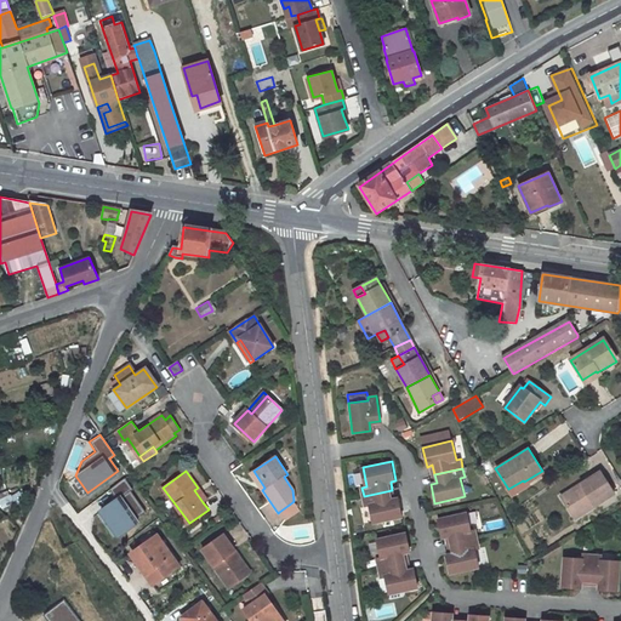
[(250,473),(262,490),(265,488),(254,471),(250,473)]
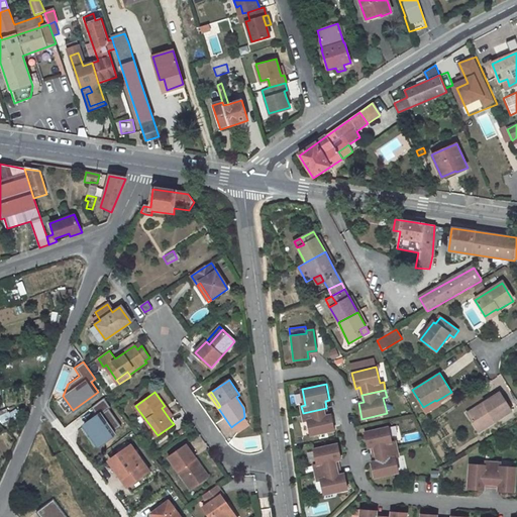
[(511,410),(499,392),(482,403),(483,406),(468,415),(478,431),(511,410)]
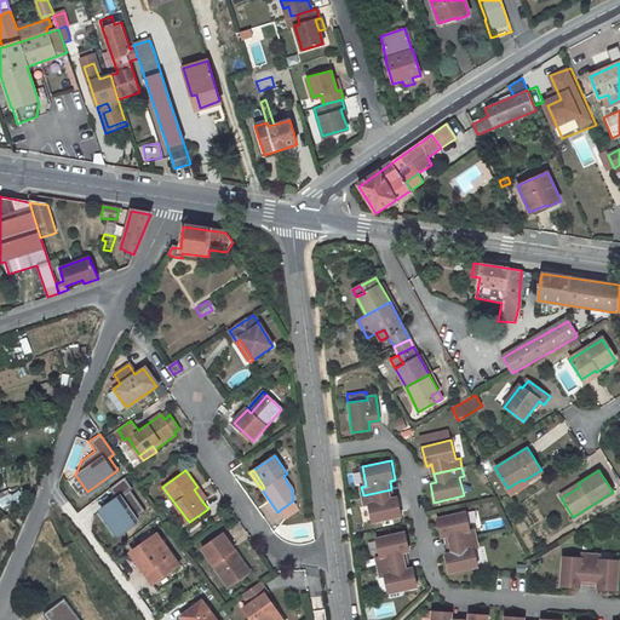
[(145,509),(130,488),(132,487),(124,476),(108,488),(116,498),(101,510),(108,520),(113,517),(122,530),(138,518),(136,516),(145,509)]
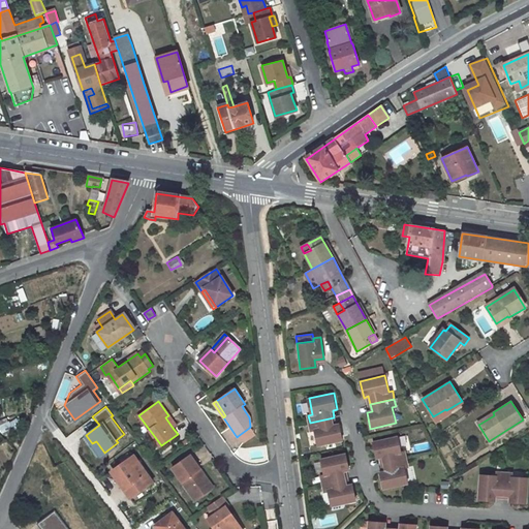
[(436,421),(447,413),(446,410),(445,409),(433,416),(436,421)]
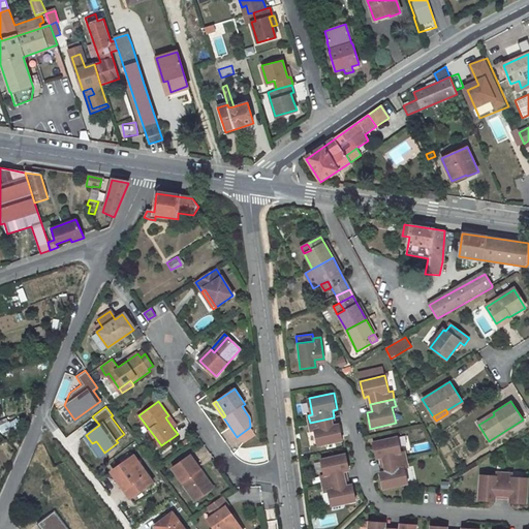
[(176,426),(168,415),(165,417),(173,428),(176,426)]
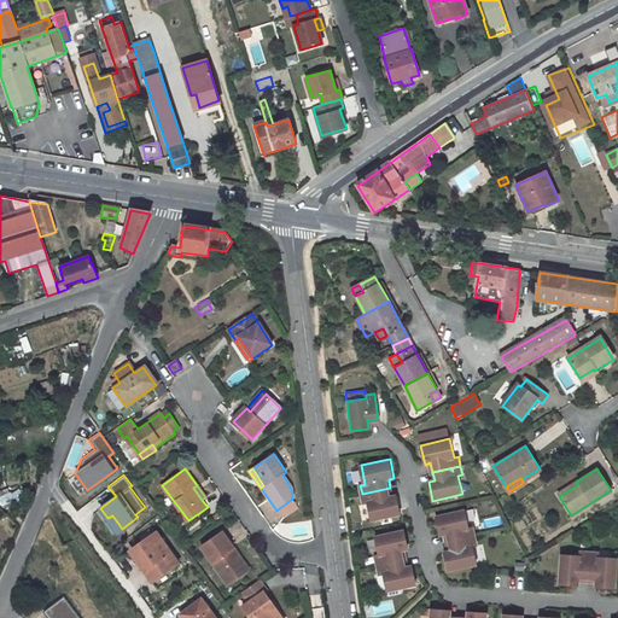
[(390,488),(362,494),(365,503),(368,502),(373,522),(402,514),(398,495),(392,497),(390,488)]
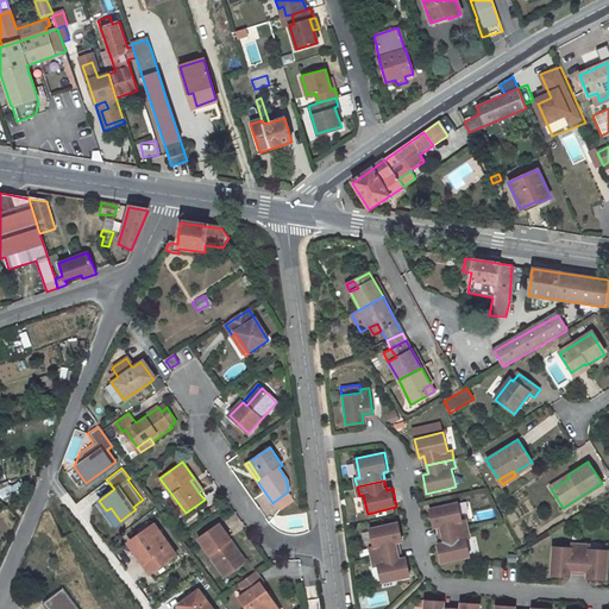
[(0,497),(11,495),(8,487),(0,488),(0,497)]
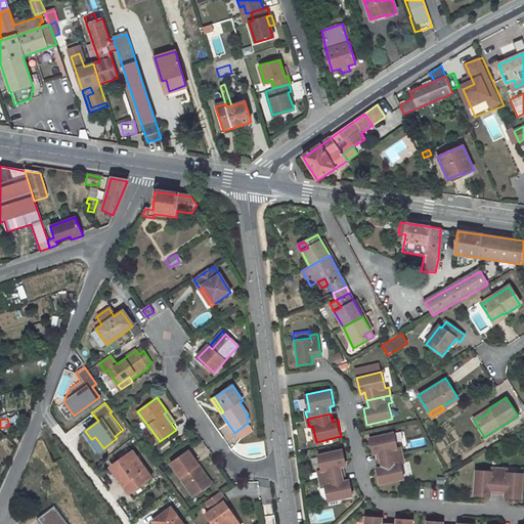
[(253,433),(247,424),(235,432),(242,441),(253,433)]
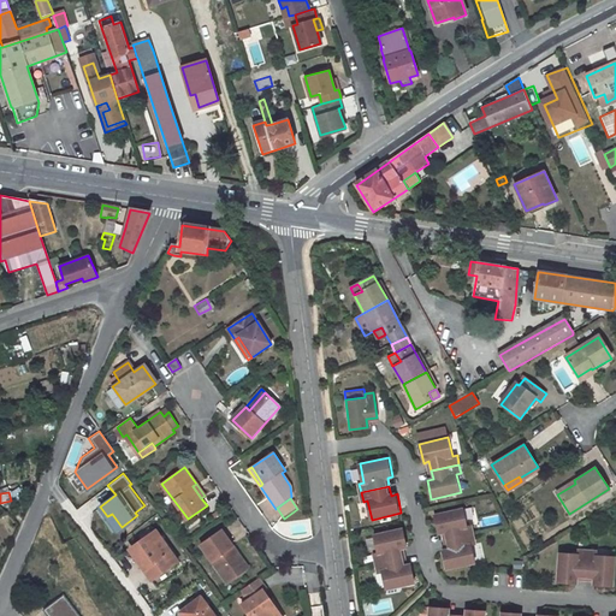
[(468,527),(465,508),(434,514),(438,533),(444,532),(446,540),(474,534),(473,526),(468,527)]
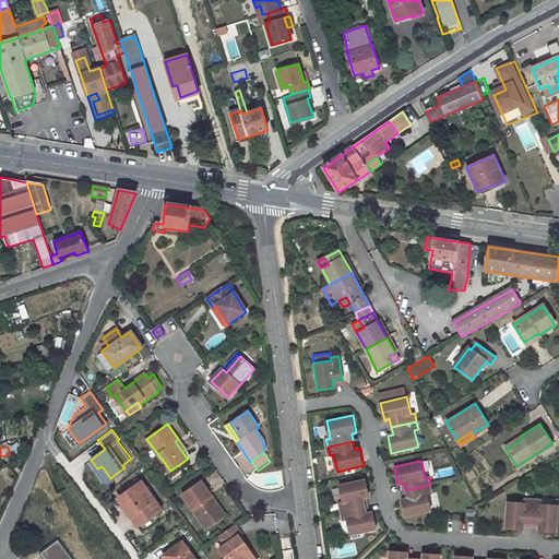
[(436,471),(438,478),(453,475),(451,467),(436,471)]
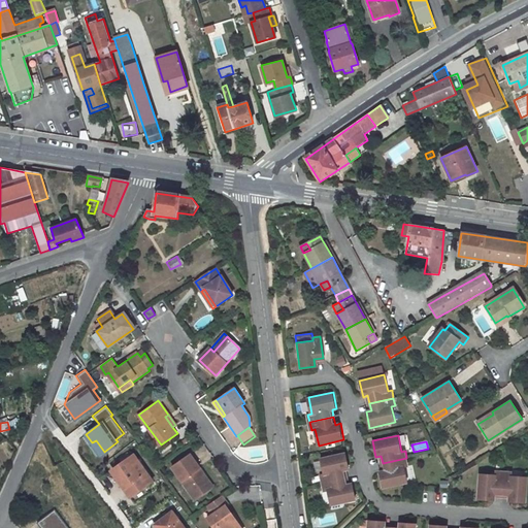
[(350,468),(347,452),(322,458),(325,474),(321,475),(323,483),(347,477),(345,469),(350,468)]
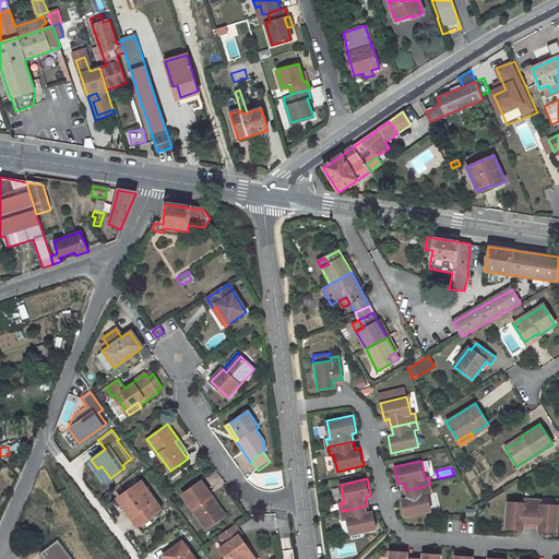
[(222,516),(209,497),(212,495),(202,480),(195,485),(183,494),(207,527),(217,520),(222,516)]
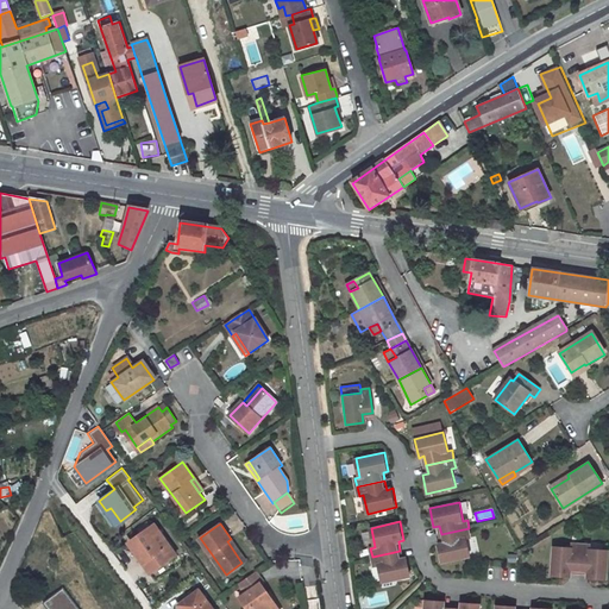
[(175,557),(154,527),(131,542),(145,563),(150,560),(157,569),(175,557)]
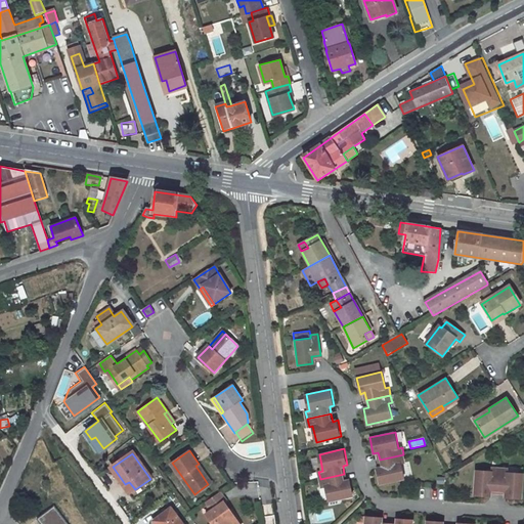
[(405,463),(403,454),(380,460),(382,468),(377,469),(380,485),(405,479),(401,464),(405,463)]
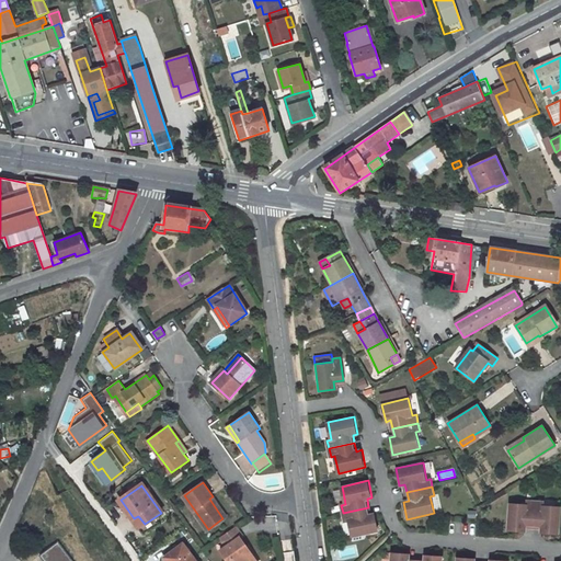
[(226,516),(213,496),(209,499),(222,518),(226,516)]
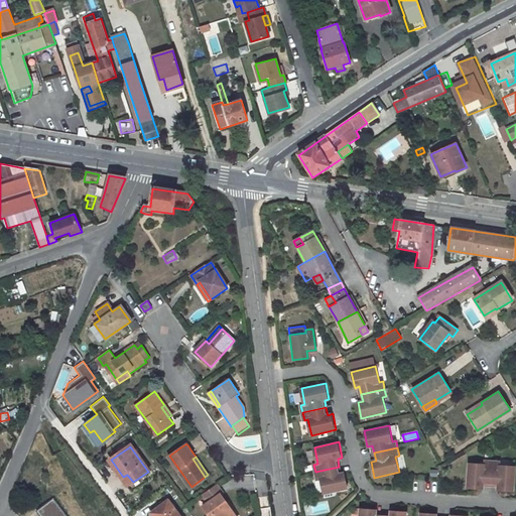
[(490,484),(492,461),(484,461),(484,463),(469,462),(467,487),(482,488),(483,483),(490,484)]
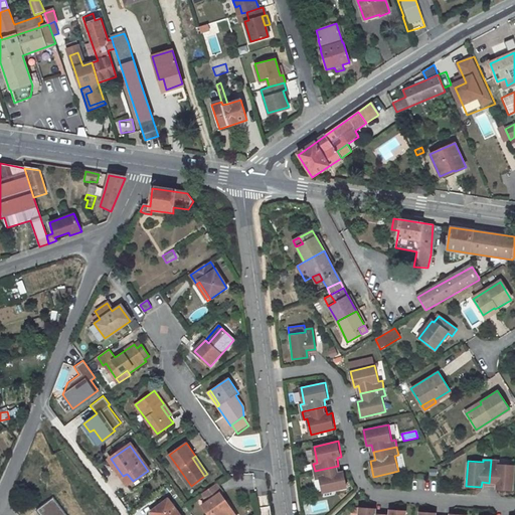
[(498,461),(491,460),(489,483),(496,483),(496,488),(511,489),(513,464),(498,463),(498,461)]
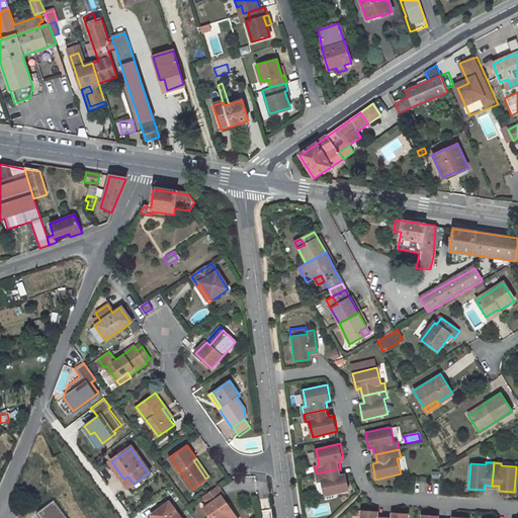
[(342,476),(340,468),(317,473),(319,481),(322,480),(326,496),(350,491),(347,475),(342,476)]
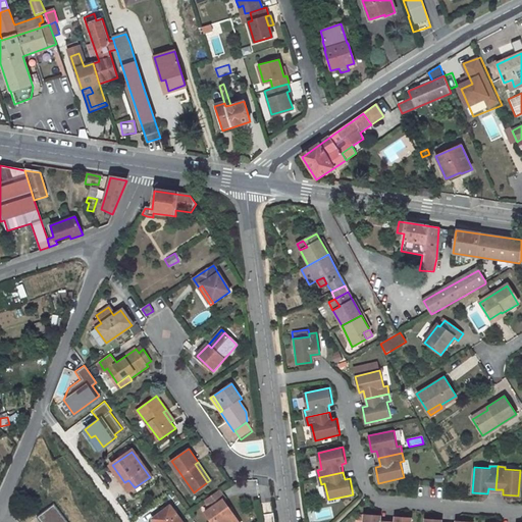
[(206,511),(213,521),(235,521),(225,508),(229,506),(224,499),(226,498),(220,488),(210,496),(205,500),(211,508),(206,511)]
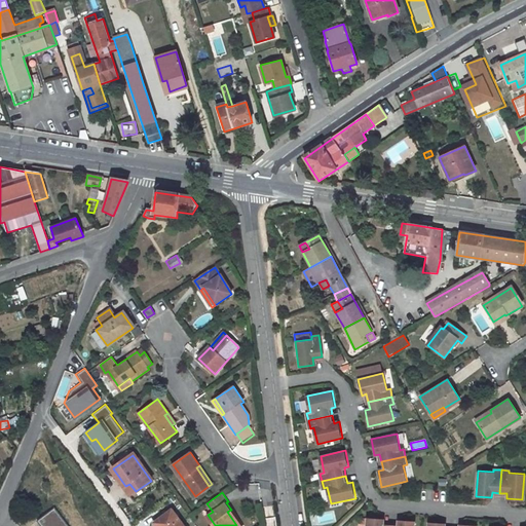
[(227,512),(236,525),(241,525),(231,510),(227,512)]
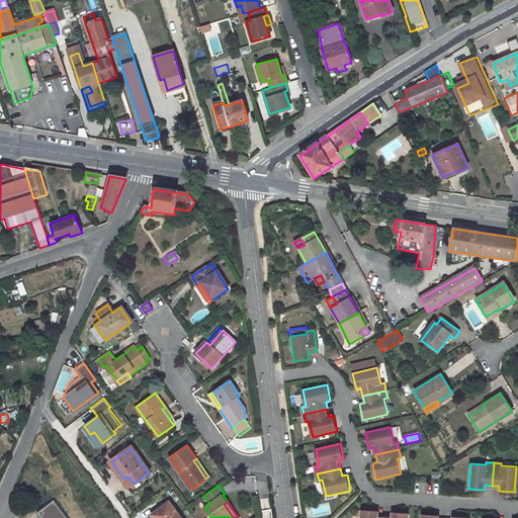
[(179,517),(169,503),(152,515),(153,517),(179,517)]
